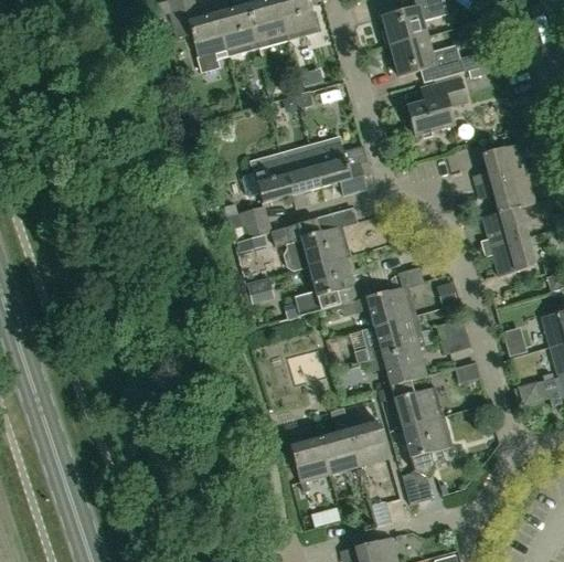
[(258,45),(245,0),(233,0),(235,7),(216,12),(229,53),(258,45)]
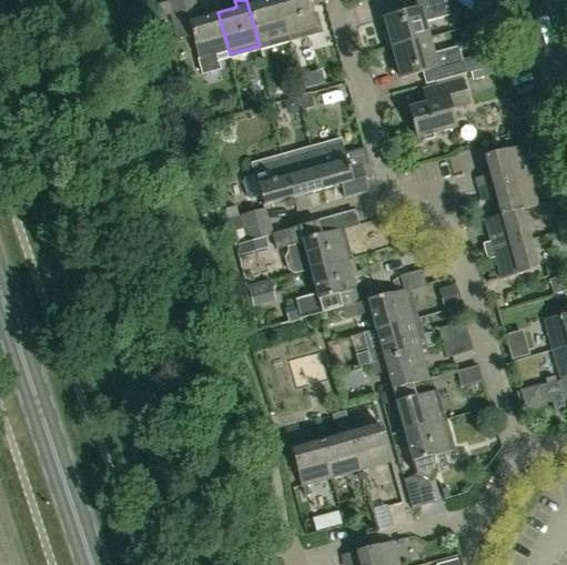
[(289,37),(277,0),(259,0),(246,0),(260,46),(289,37)]
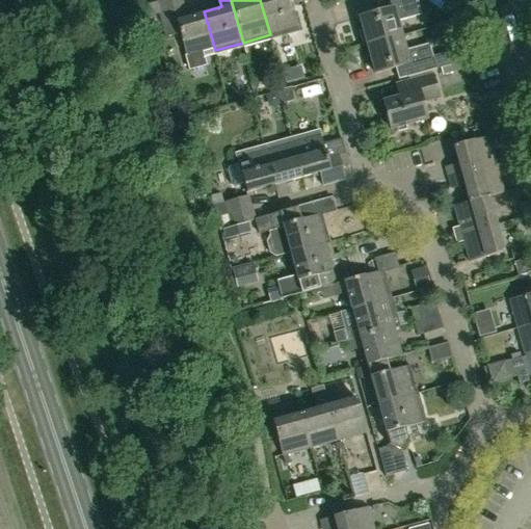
[(260,0),(270,34),(297,27),(291,1),(295,0),(260,0)]
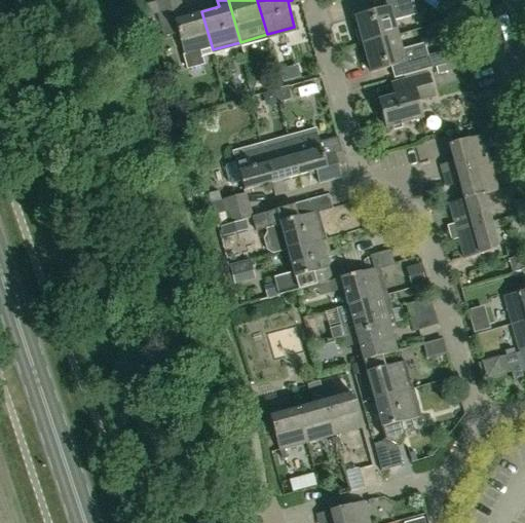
[(391,20),(416,13),(412,0),(373,0),(375,9),(355,14),(363,43),(396,34),(391,20)]
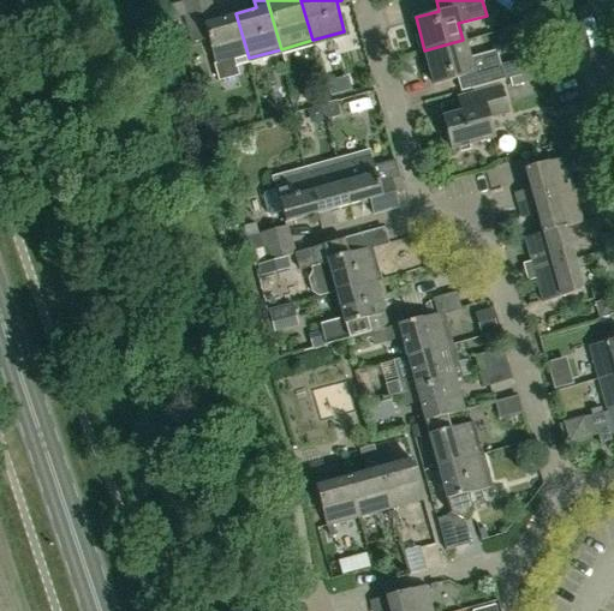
[(234,61),(249,58),(236,13),(188,25),(191,40),(207,35),(219,76),(237,71),(234,61)]
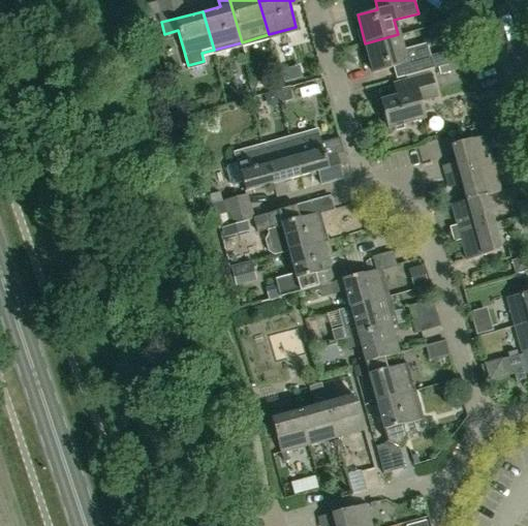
[(433,67),(426,42),(402,49),(398,34),(365,43),(373,70),(393,65),(396,78),(433,67)]
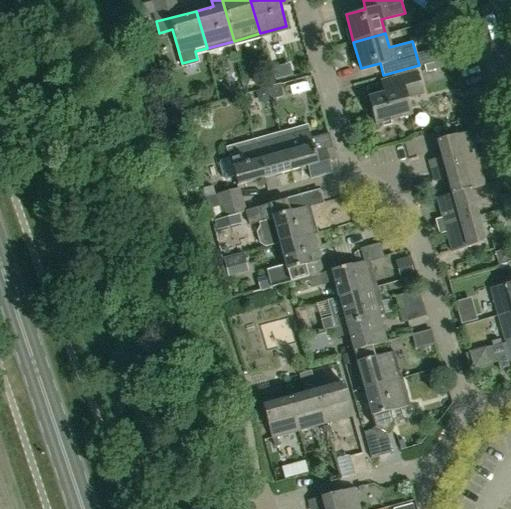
[(422,91),(416,70),(379,80),(383,91),(368,95),(375,122),(410,112),(406,95),(422,91)]
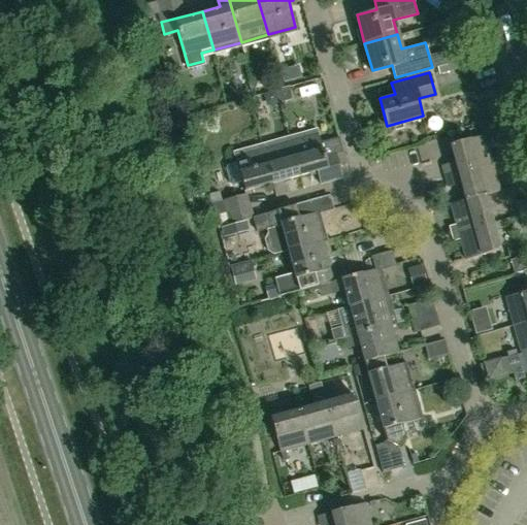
[(338,134),(319,139),(316,127),(289,135),(299,173),(315,168),(319,182),(341,175),(338,163),(346,161),(342,148),(341,149),(338,134)]
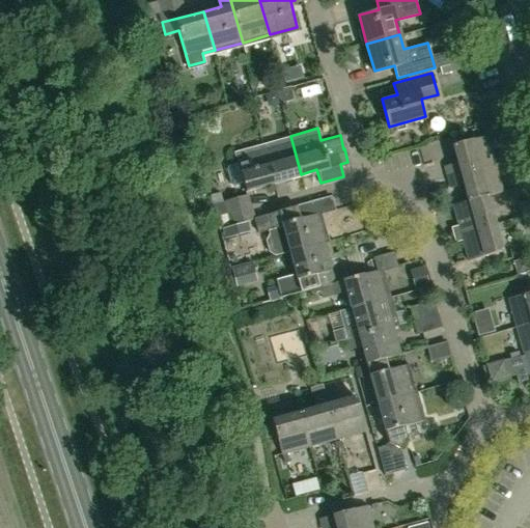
[(444,164),(447,175),(494,163),(486,135),(453,143),(457,161),(444,164)]
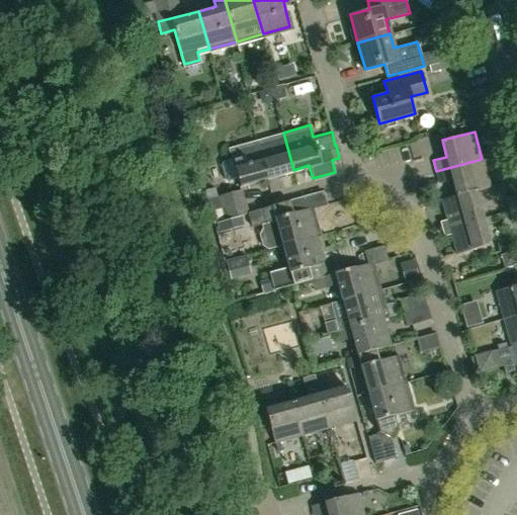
[(293,170),(283,133),(256,140),(266,178),(270,189),(280,186),(277,174),(293,170)]
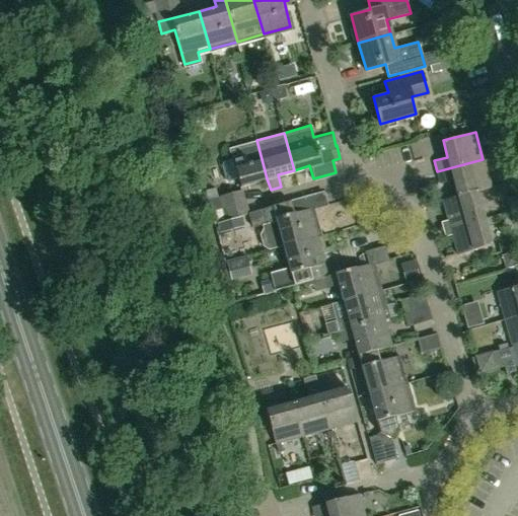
[(267,178),(256,140),(229,147),(231,156),(223,159),(221,162),(224,176),(228,178),(237,176),(239,186),(267,178)]
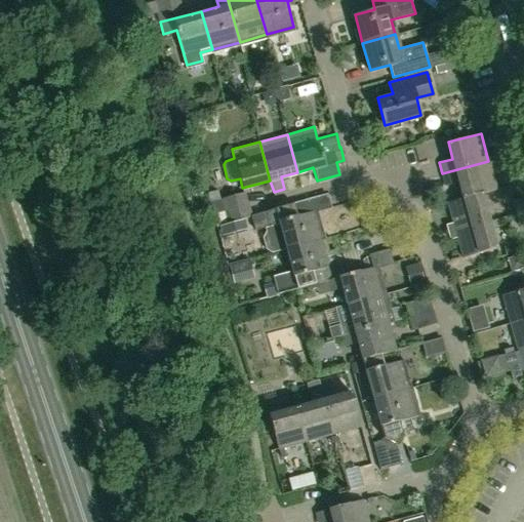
[(496,188),(488,161),(442,173),(445,184),(458,181),(462,196),(481,192),(496,188)]
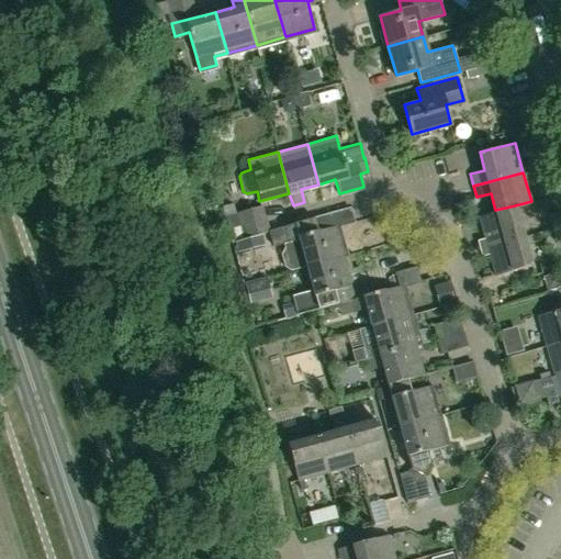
[(224,214),(227,227),(265,216),(261,204),(235,211),(224,214)]
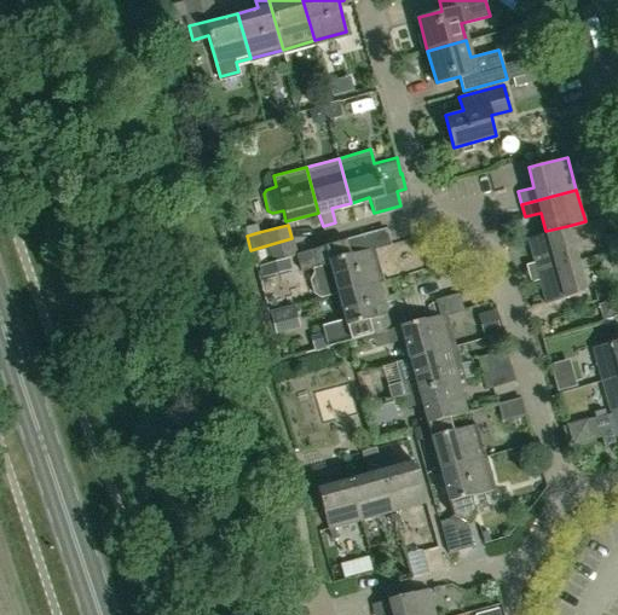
[(576,257),(567,226),(546,231),(527,236),(535,261),(526,262),(529,271),(587,255),(576,257)]
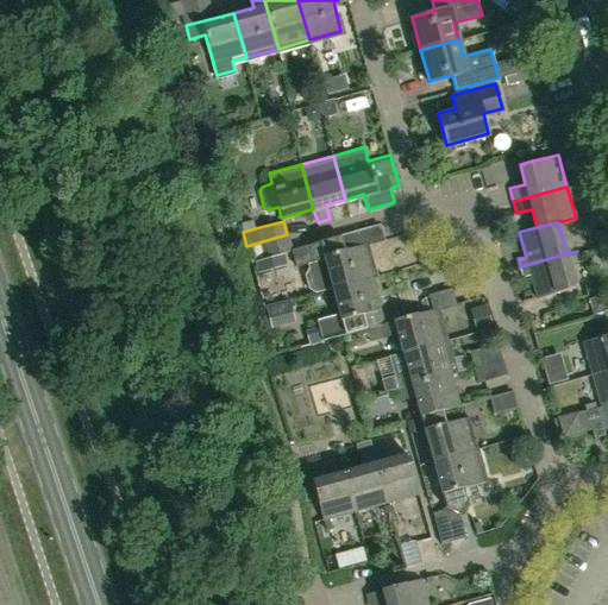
[(607,227),(607,226),(593,229),(597,246),(607,243),(607,227)]
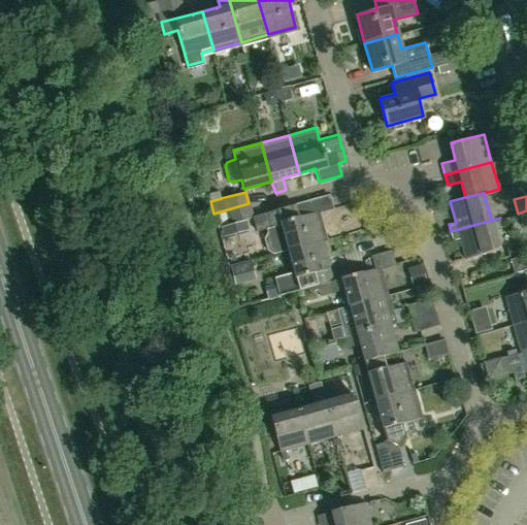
[(228,222),(252,215),(249,203),(213,214),(217,226),(228,223),(228,222)]
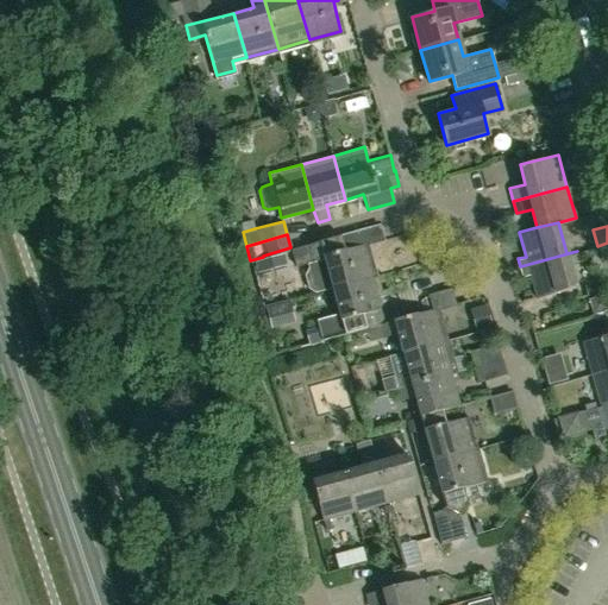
[(344,247),(340,234),(318,240),(319,240),(290,249),(295,265),(324,257),(331,285),(376,273),(368,241),(344,247)]
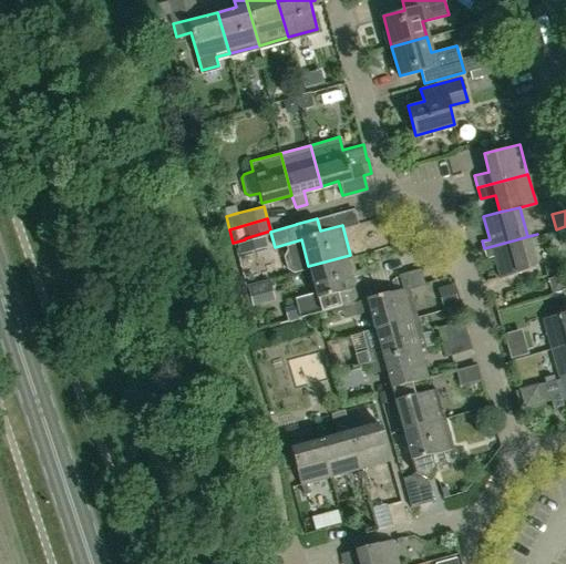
[(565,239),(565,226),(556,229),(559,243),(565,239)]
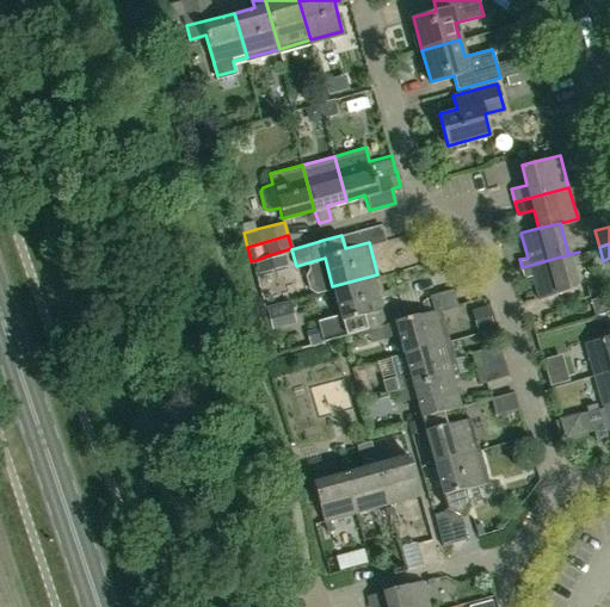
[(578,286),(572,264),(583,261),(579,252),(522,267),(524,274),(531,272),(538,297),(578,286)]
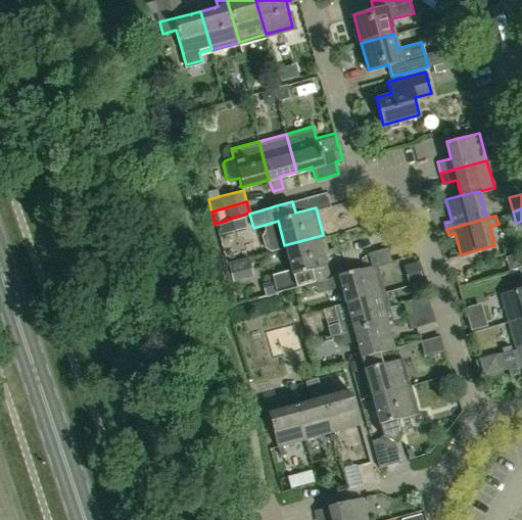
[(335,245),(326,247),(323,235),(284,245),(290,268),(272,273),(276,291),(315,280),(343,272),(338,258),(340,254),(335,250),(335,245)]
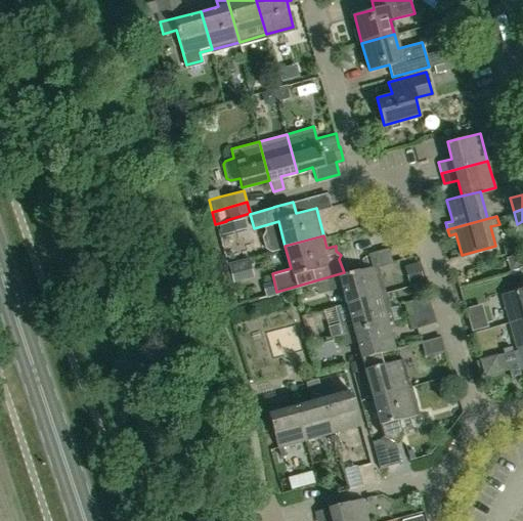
[(384,292),(377,265),(392,262),(388,246),(367,252),(371,265),(344,272),(315,280),(315,281),(320,280),(323,290),(330,289),(341,286),(346,302),(384,292)]
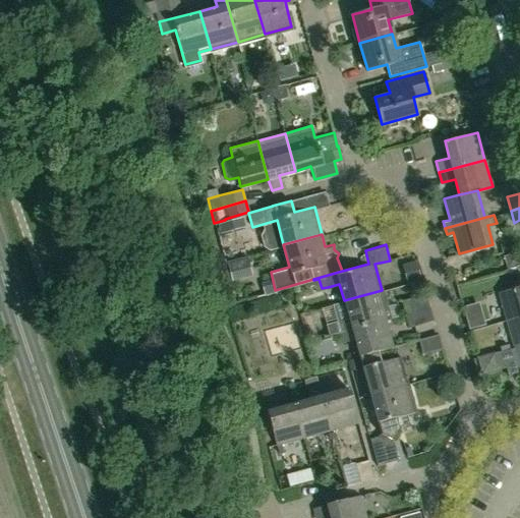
[(519,285),(499,291),(506,319),(519,314),(519,285)]
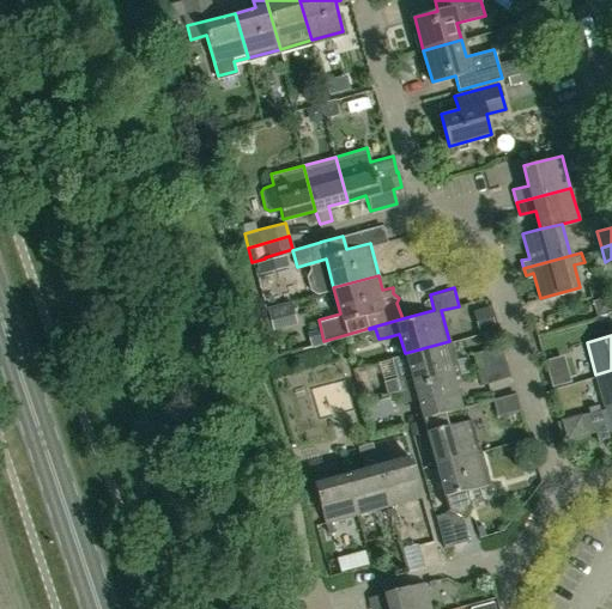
[(458,372),(449,341),(405,353),(391,357),(397,376),(383,378),(387,391),(458,372)]
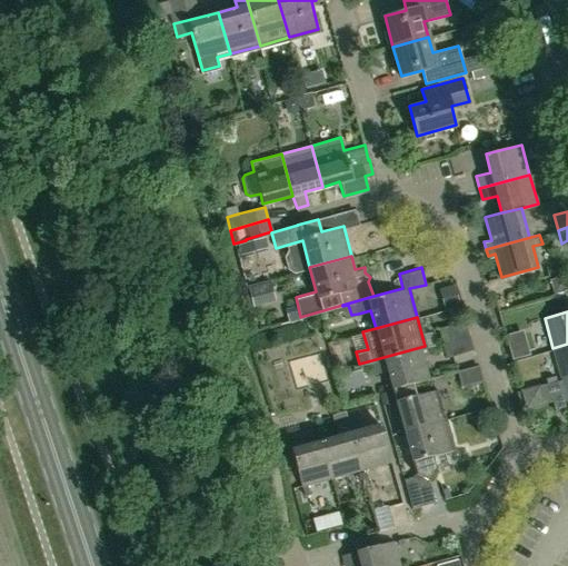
[(472,349),(469,335),(441,341),(446,356),(472,349)]
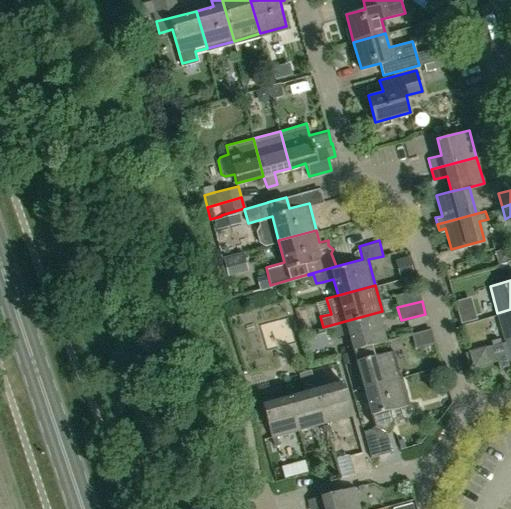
[(510,309),(497,313),(504,339),(510,337),(510,309)]
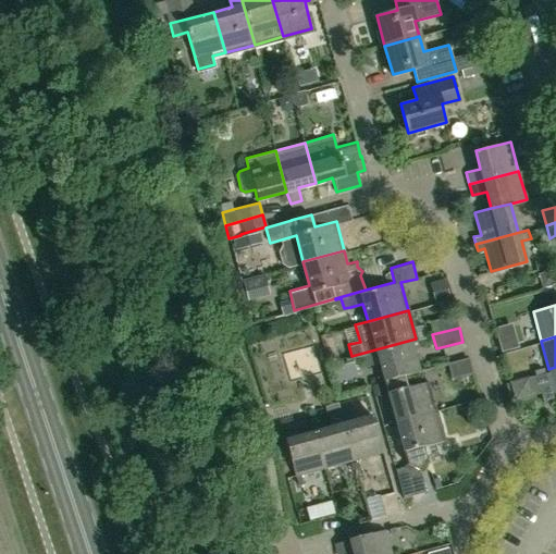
[(416,340),(416,339),(351,356),(353,358),(363,355),(367,365),(379,361),(383,379),(403,373),(404,373),(419,370),(411,341),(416,340)]
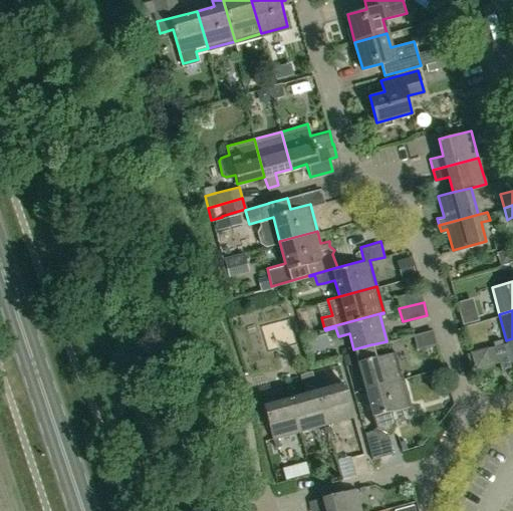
[(374,355),(372,344),(371,344),(353,349),(364,388),(402,377),(395,350),(374,355)]
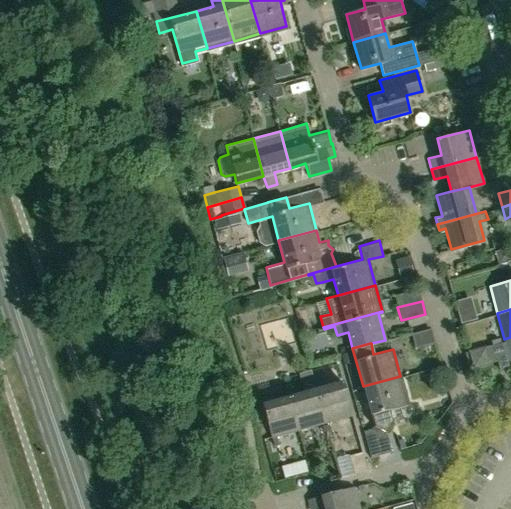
[(322,373),(312,375),(324,420),(351,413),(342,381),(325,385),(322,373)]
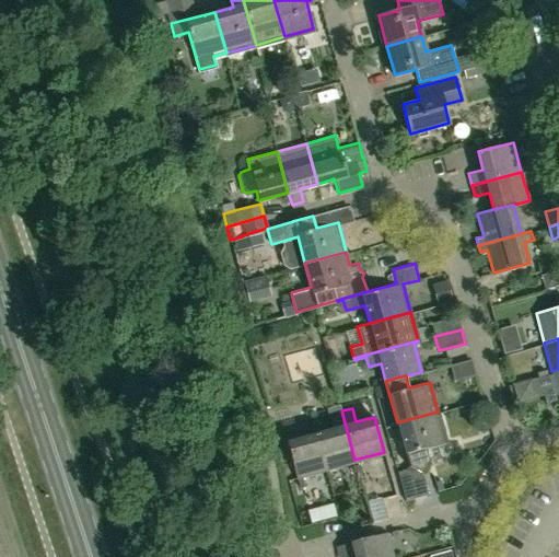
[(354,460),(341,410),(329,414),(334,428),(315,432),(325,467),(354,460)]
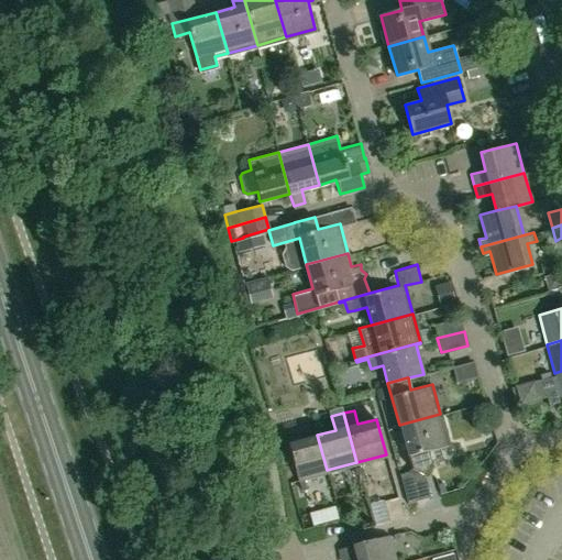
[(448,443),(440,414),(399,425),(411,467),(423,473),(431,461),(428,449),(448,443)]
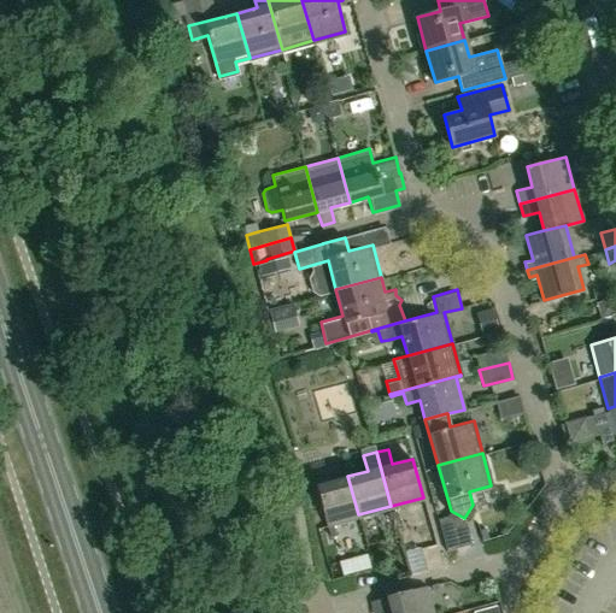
[(358,514),(347,476),(328,482),(324,466),(311,470),(327,524),(358,514)]
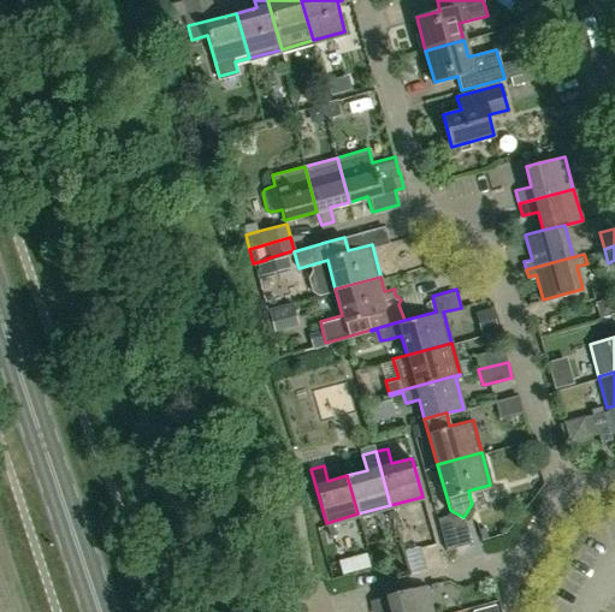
[(388,607),(389,611),(431,611),(424,584),(370,599),(373,611),(388,607)]
